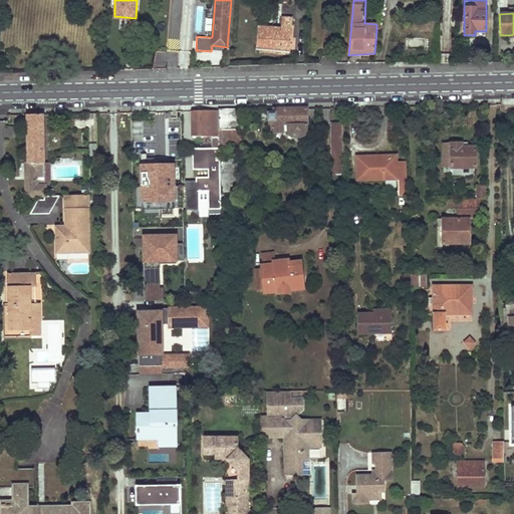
[(125,17),(124,24),(135,25),(136,18),(125,17)]
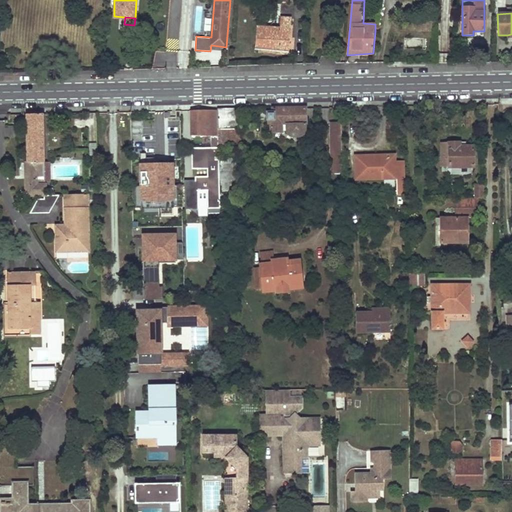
[(256,27),(254,50),(289,52),(291,19),(281,18),(280,26),(277,26),(277,29),(256,27)]
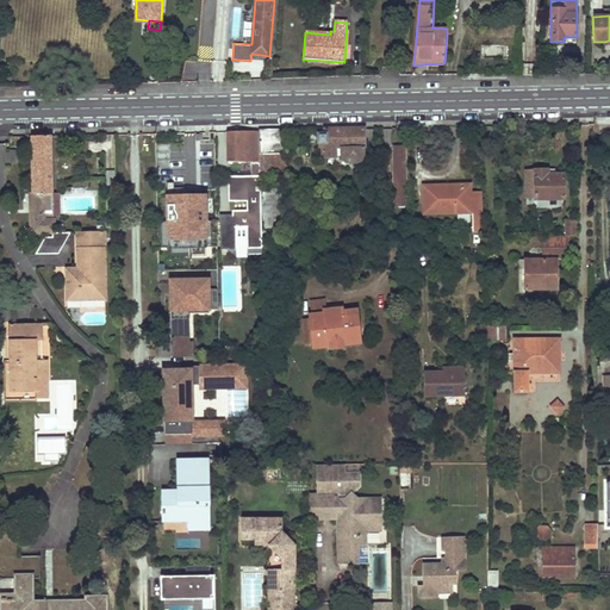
[(363,154),(363,130),(324,130),(324,136),(318,136),(318,148),(323,149),(324,151),(324,155),(338,155),(343,165),(354,163),(363,154)]
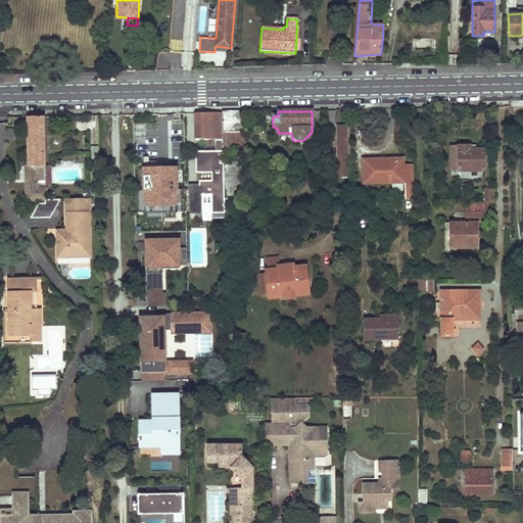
[(223,168),(223,158),(222,112),(198,113),(199,125),(196,125),(195,140),(216,140),(216,152),(196,153),(197,174),(211,174),(223,173),(223,168)]
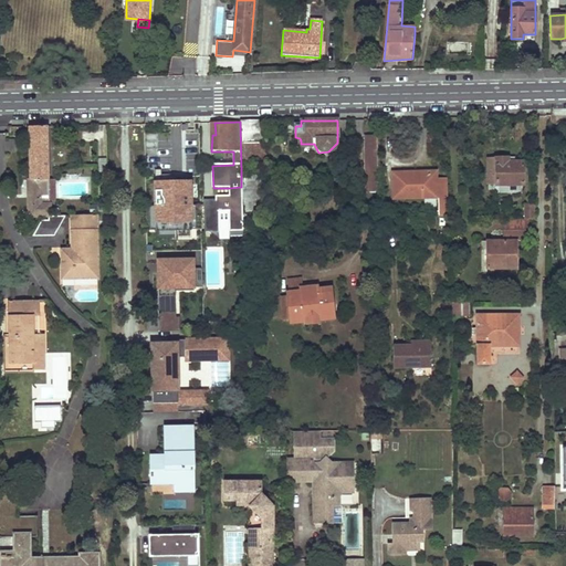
[(240,122),(241,171),(265,171),(264,122),(240,122)]
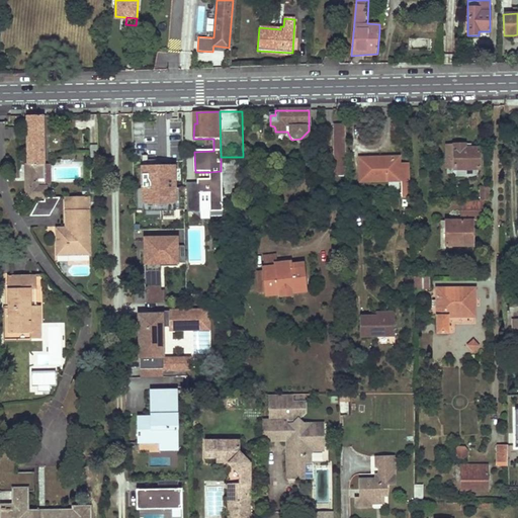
[(42,115),(26,116),(28,165),(33,165),(33,175),(33,185),(37,185),(45,185),(53,185),(52,166),(41,166),(41,165),(44,165),(42,115)]
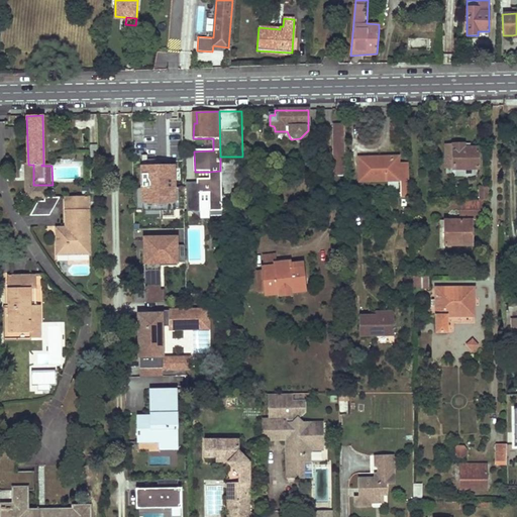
[(343,124),(338,124),(333,124),(334,163),(344,163),(343,124)]
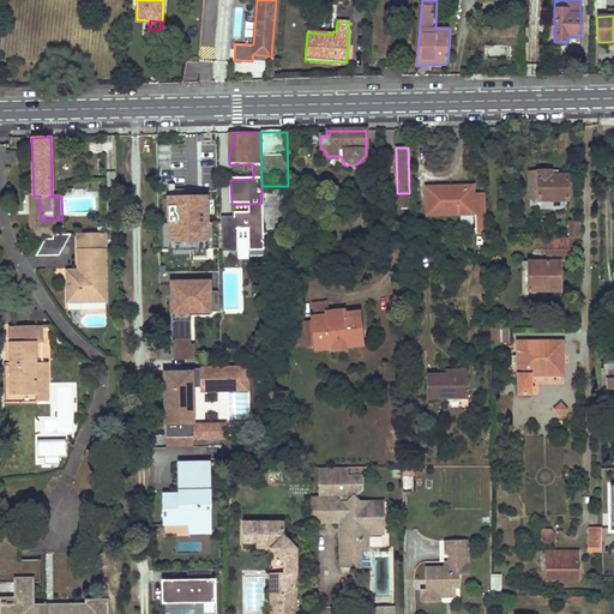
[(22,164),(22,155),(8,155),(8,166),(22,164)]
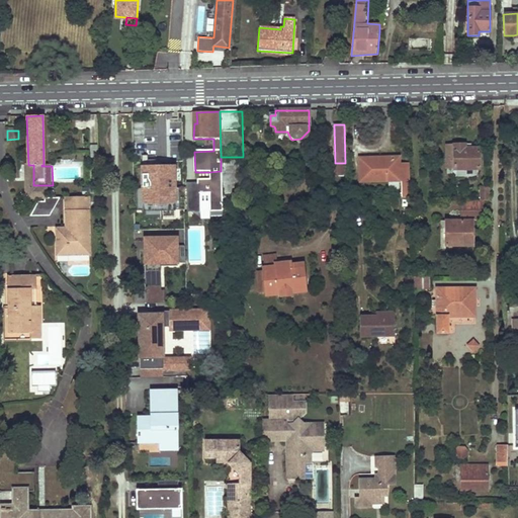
[(454,157),(447,157),(447,169),(454,169),(454,171),(480,170),(480,148),(465,148),(465,145),(454,146),(454,157)]
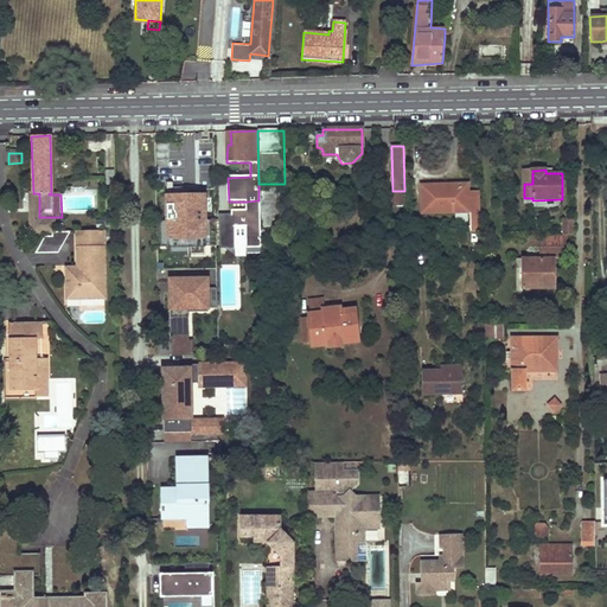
[(451,186),(451,184),(436,184),(436,185),(420,185),(421,212),(436,212),(467,212),(468,210),(467,192),(467,191),(460,191),(460,186),(451,186)]
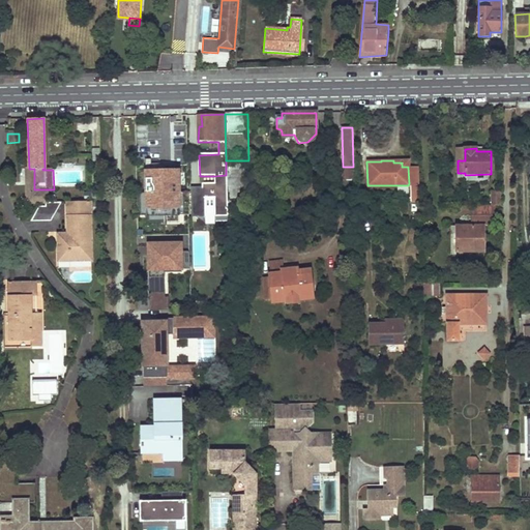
[(353,179),(353,167),(343,167),(343,179),(353,179)]
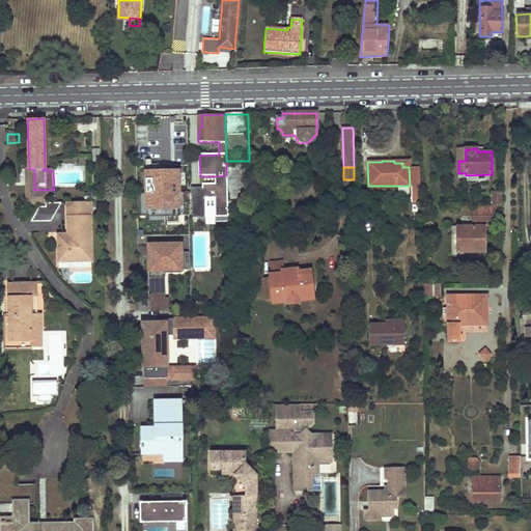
[(421,168),(409,168),(410,184),(421,184),(421,168)]
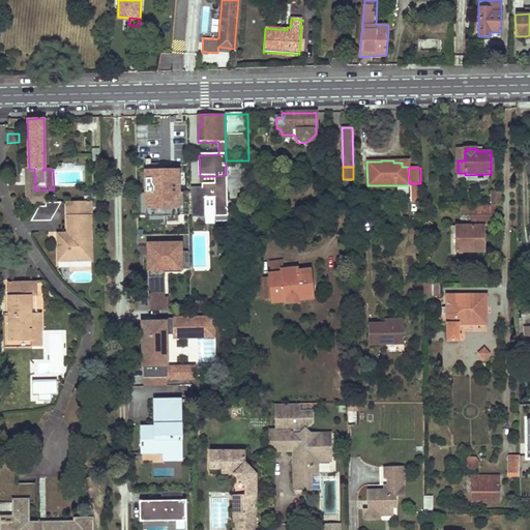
[(34,189),(34,179),(34,169),(29,169),(25,169),(25,174),(28,173),(28,185),(26,185),(26,201),(36,201),(46,201),(46,192),(38,192),(38,189),(34,189)]
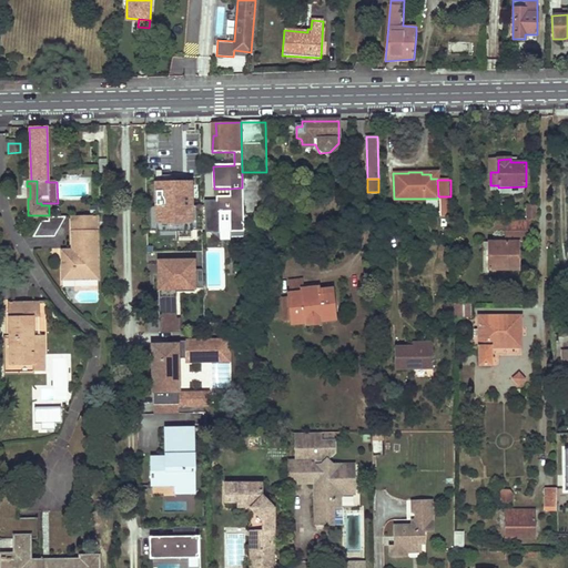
[(242,182),(242,188),(243,216),(251,216),(262,216),(261,182),(242,182)]
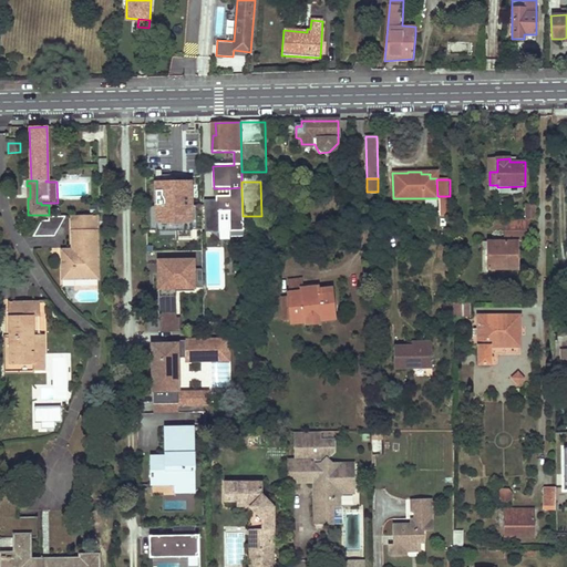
[(193,227),(193,183),(153,183),(153,227),(193,227)]
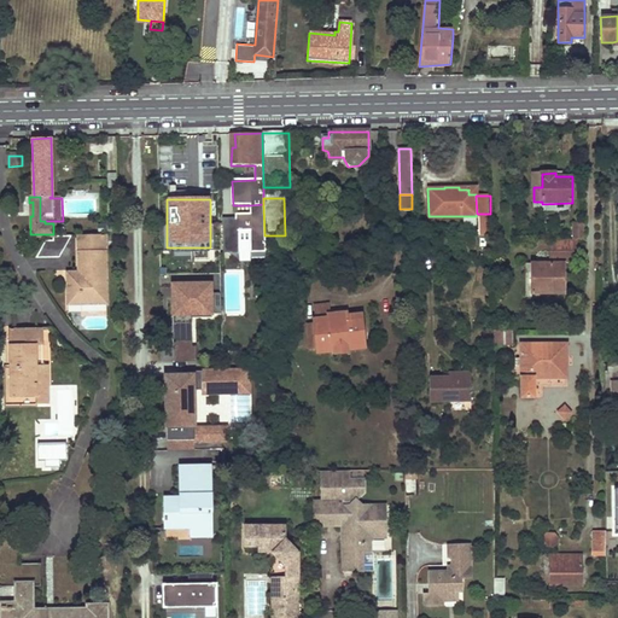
[(251,250),(250,252),(264,252),(264,235),(263,204),(250,205),(250,214),(250,219),(237,219),(223,220),(223,252),(238,252),(238,251),(251,250)]
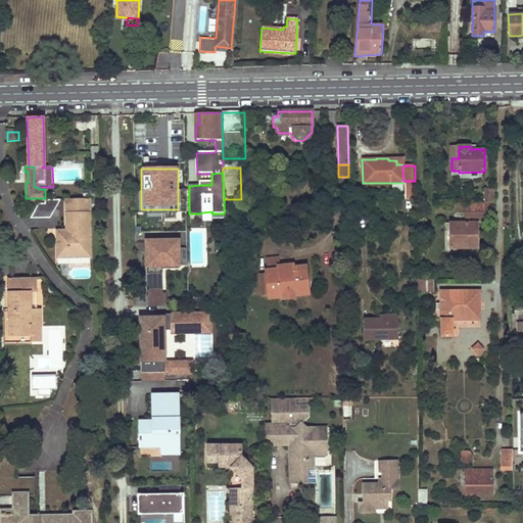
[(493,204),(494,196),(494,189),(484,189),(484,203),(486,203),(493,204)]
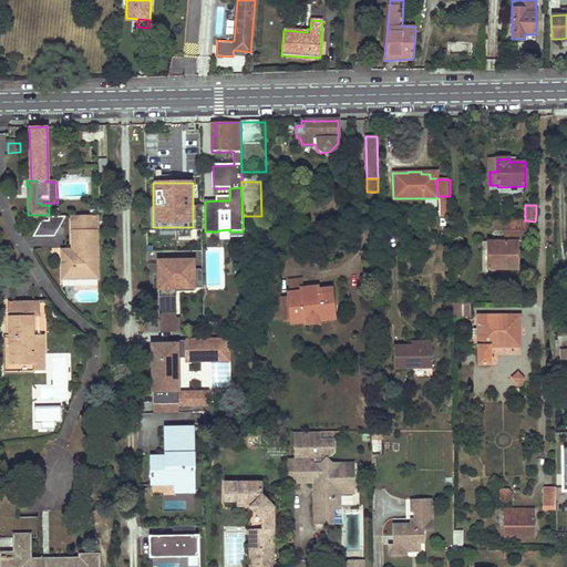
[(62,276),(96,275),(95,218),(95,214),(72,214),(73,247),(73,255),(62,255),(62,276)]
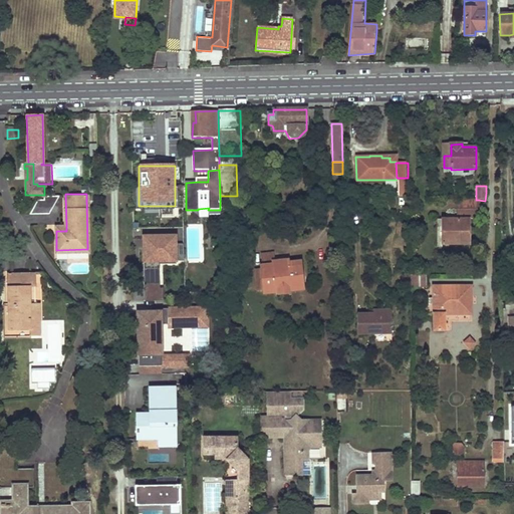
[(35,224),(59,221),(56,197),(32,200),(35,224)]
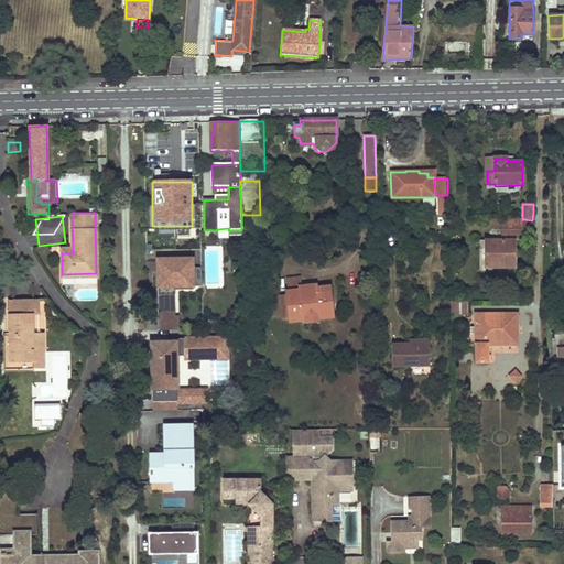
[(522,219),(501,218),(501,240),(485,240),(485,269),(513,269),(513,257),(510,257),(510,240),(513,240),(524,241),(524,219),(522,219)]
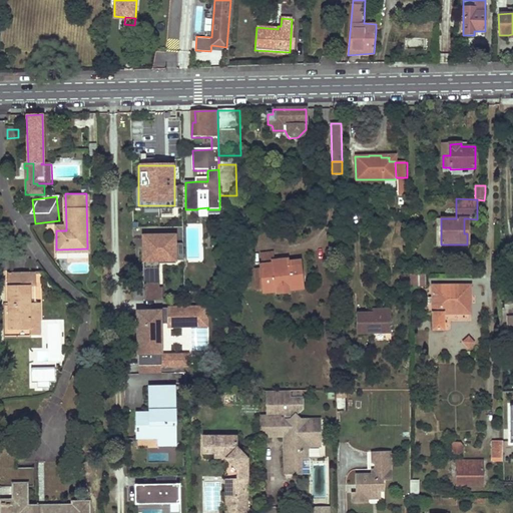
[(176,235),(141,235),(141,264),(176,265),(176,235)]
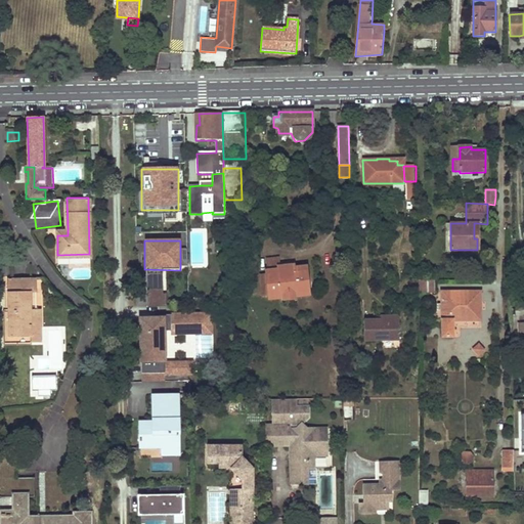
[(278,258),(265,259),(266,273),(271,273),(276,273),(276,270),(278,267),(278,258)]
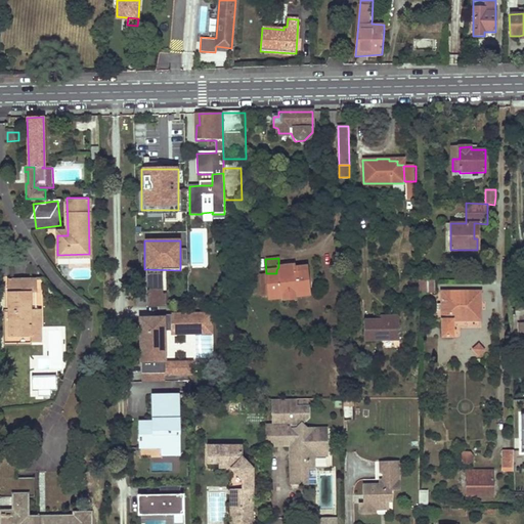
[(296,293),(307,292),(306,270),(296,271),(296,268),(292,266),(278,267),(276,270),(276,273),(271,273),(266,273),(268,295),(279,294),(279,292),(296,291),(296,293)]
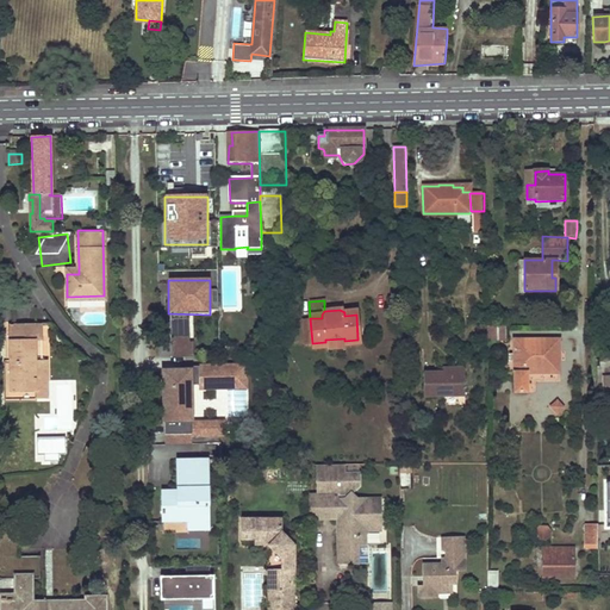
[(172,321),(172,336),(187,336),(187,321),(172,321)]
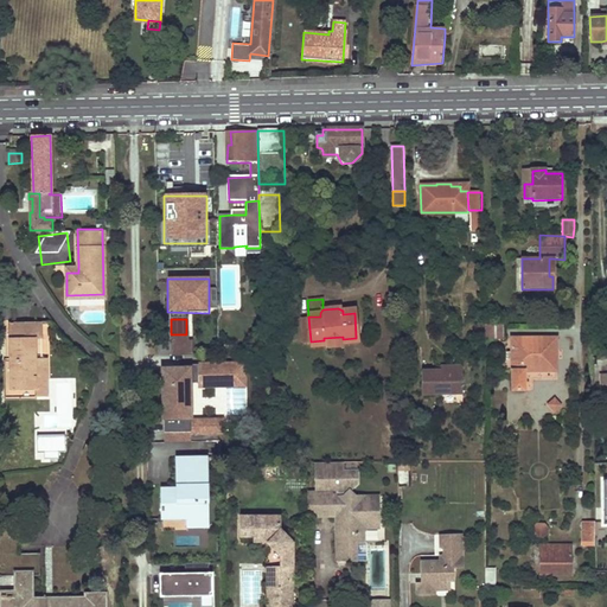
[(48,397),(48,382),(48,368),(36,368),(36,340),(40,340),(40,323),(10,324),(11,390),(34,390),(36,397),(48,397)]
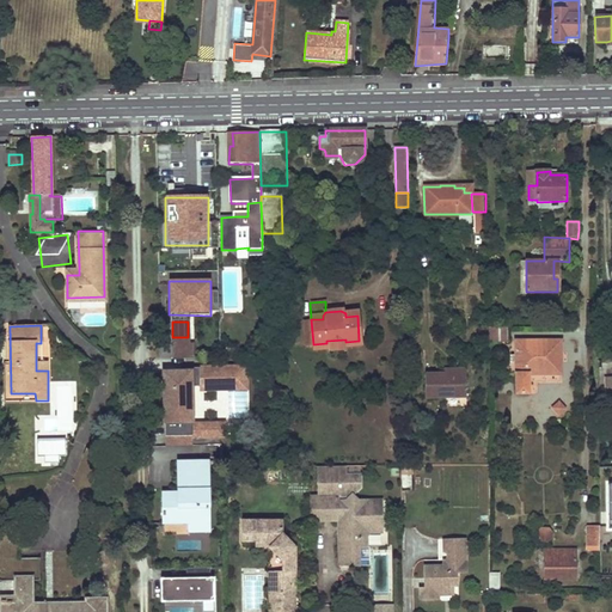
[(490,329),(490,336),(490,343),(508,343),(508,329),(490,329)]
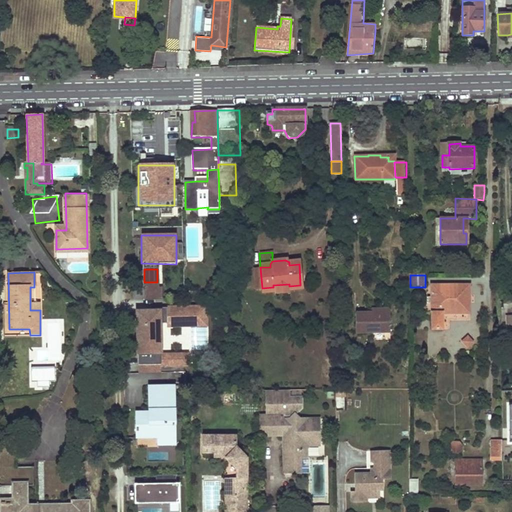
[(143,283),(143,301),(162,301),(162,283),(143,283)]
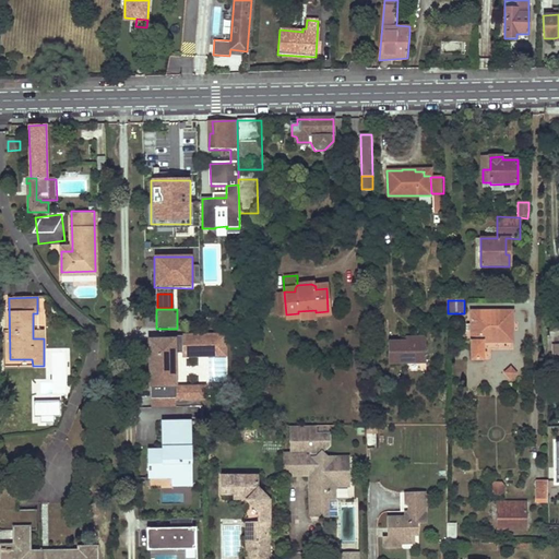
[(313,317),(329,316),(328,311),(316,312),(316,310),(298,311),(298,313),(286,314),(286,319),(301,318),(301,321),(313,320),(313,317)]
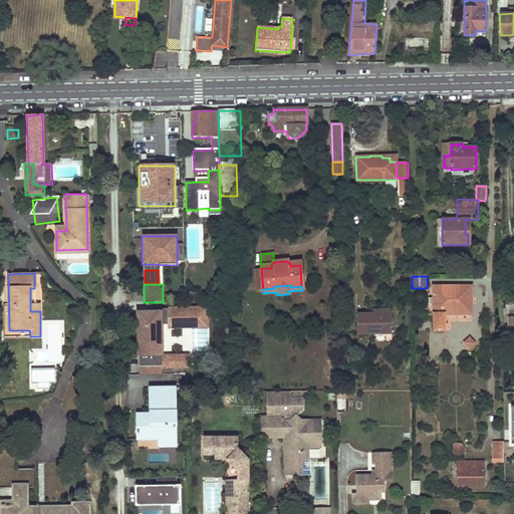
[(434,331),(439,331),(444,331),(444,314),(471,314),(470,286),(433,287),(434,331)]
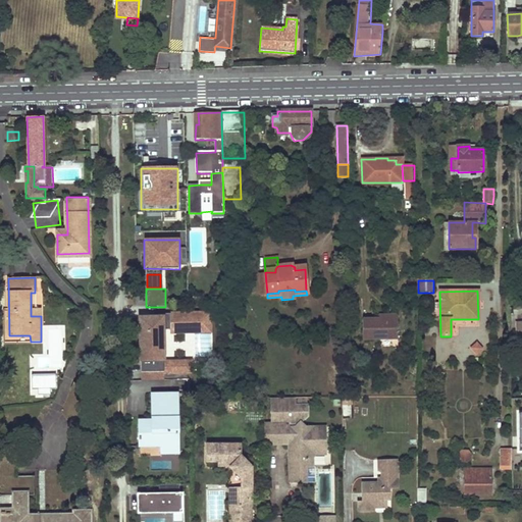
[(40,309),(36,309),(35,293),(31,293),(31,316),(41,316),(40,309)]
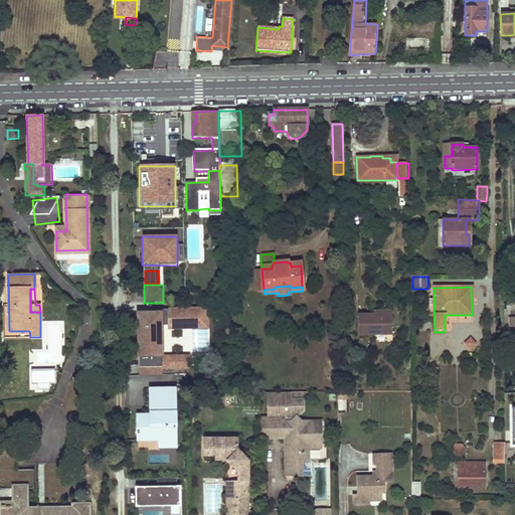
[(208,324),(208,311),(198,311),(198,310),(157,310),(157,314),(139,314),(139,328),(137,328),(137,335),(139,335),(139,342),(135,342),(135,355),(139,355),(140,376),(162,375),(162,368),(174,368),(174,363),(167,363),(167,358),(162,358),(162,345),(161,326),(199,326),(199,324),(208,324)]
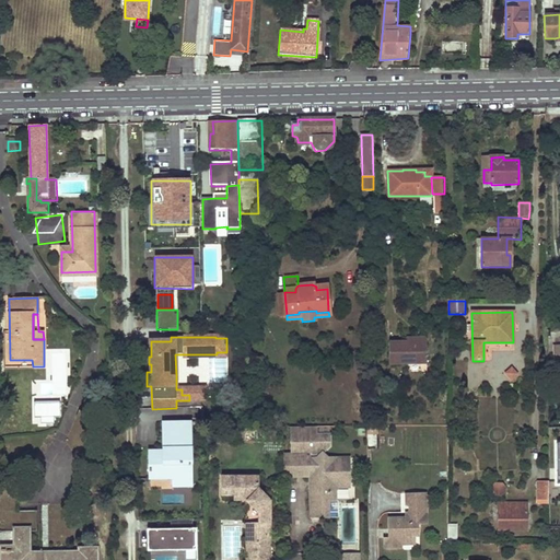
[(389,363),(428,363),(428,337),(407,337),(407,341),(389,341),(389,363)]
